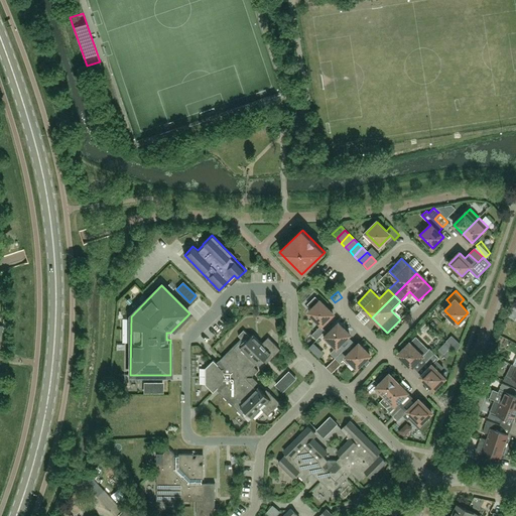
[(333,313),(320,300),(319,301),(315,297),(309,303),(309,305),(312,308),(309,311),(323,325),(333,313)]
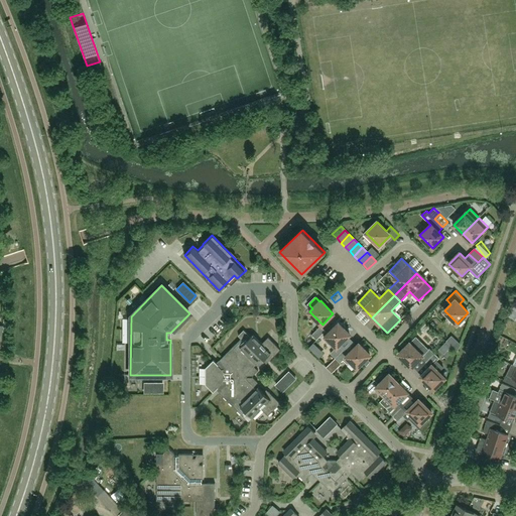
[(337,347),(331,353),(335,358),(344,350),(339,345),(350,335),(339,324),(326,336),(337,347)]
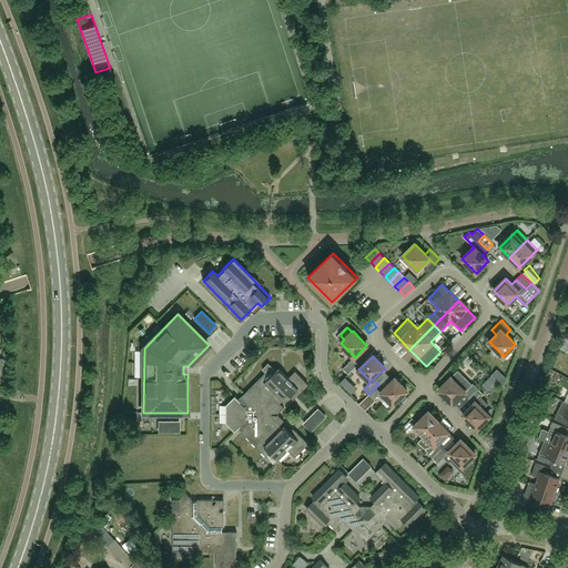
[(353,358),(343,368),(348,374),(358,364),(353,358)]
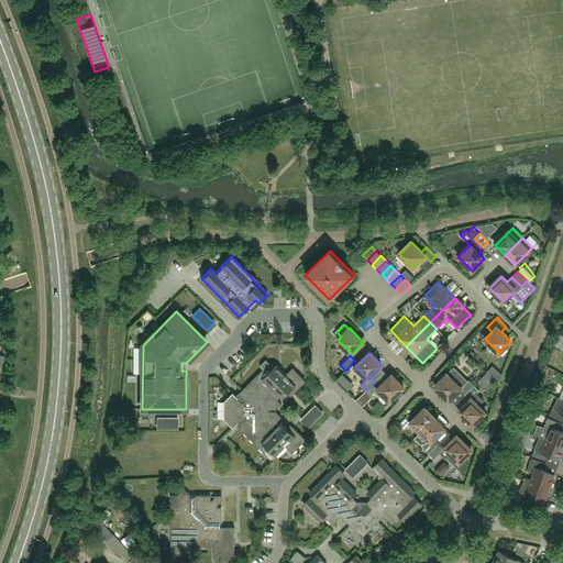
[(294,394),(307,382),(293,368),(286,375),(276,365),(274,367),(266,360),(261,365),(264,368),(240,393),(241,395),(238,398),(233,393),(224,401),(224,410),(276,410),(276,409),(282,404),(277,400),(280,397),(282,399),(290,390),(294,394)]
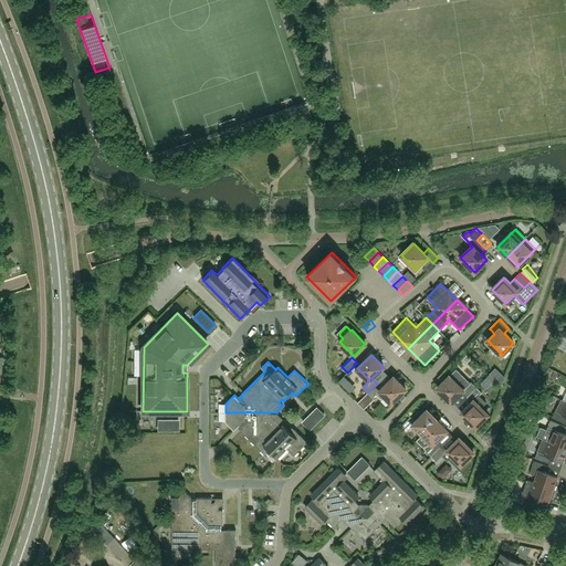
[(462,391),(467,397),(477,387),(471,383),(470,384),(456,369),(438,388),(451,402),(462,391)]
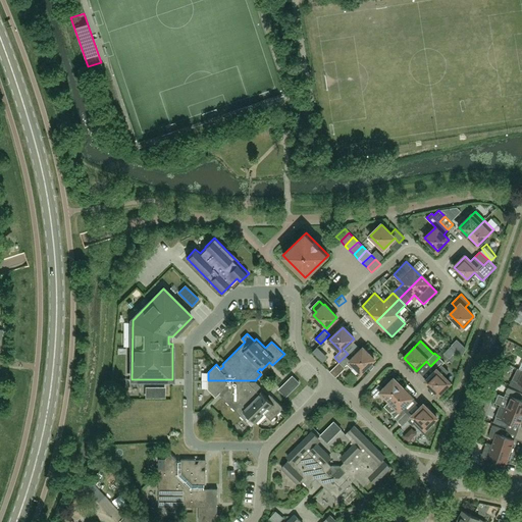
[(363,348),(353,358),(348,354),(338,362),(344,367),(347,364),(351,368),(352,368),(355,365),(361,372),(374,359),(363,348)]
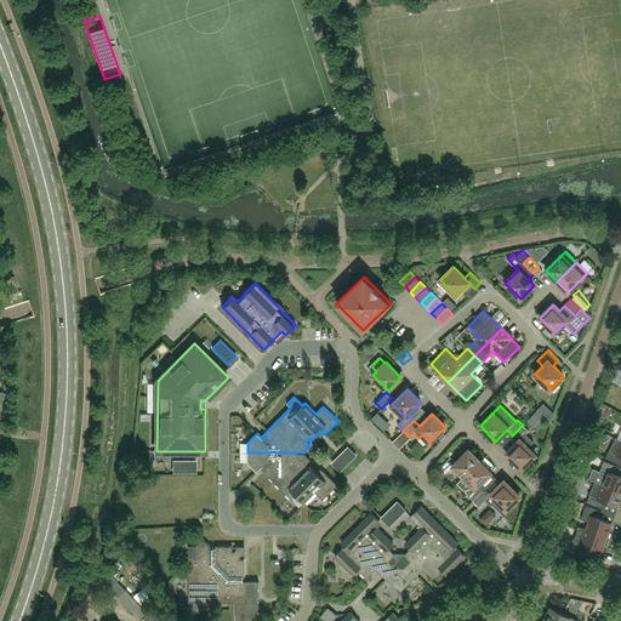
[(523,425),(512,436),(518,442),(507,453),(522,468),(535,455),(528,448),(534,443),(525,434),(529,431),(523,425)]
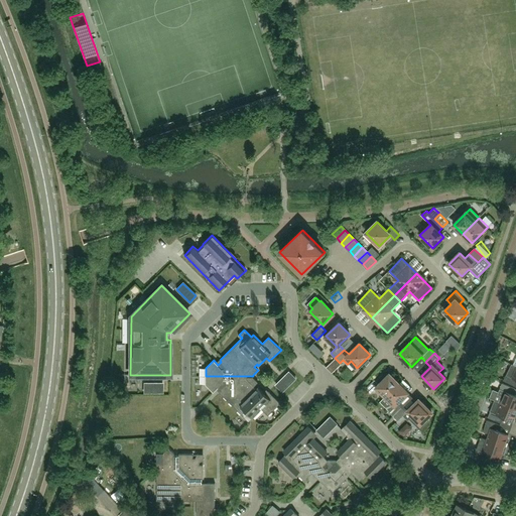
[(515,365),(513,365),(512,364),(503,380),(515,386),(515,365)]
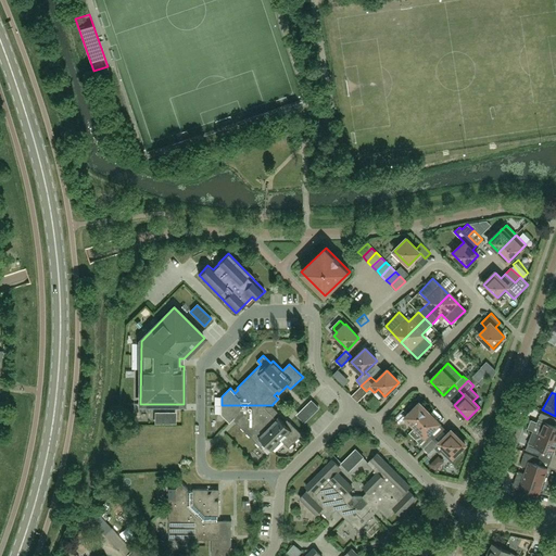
[(304,421),(318,407),(312,401),(298,415),(304,421)]
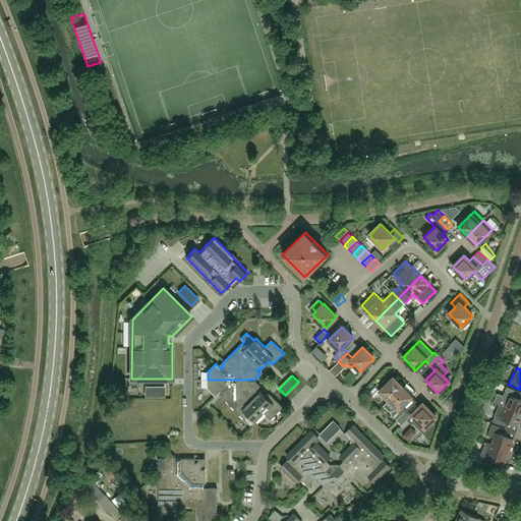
[(381,391),(389,400),(402,387),(393,378),(383,388),(378,384),(369,392),(374,397),(381,391)]
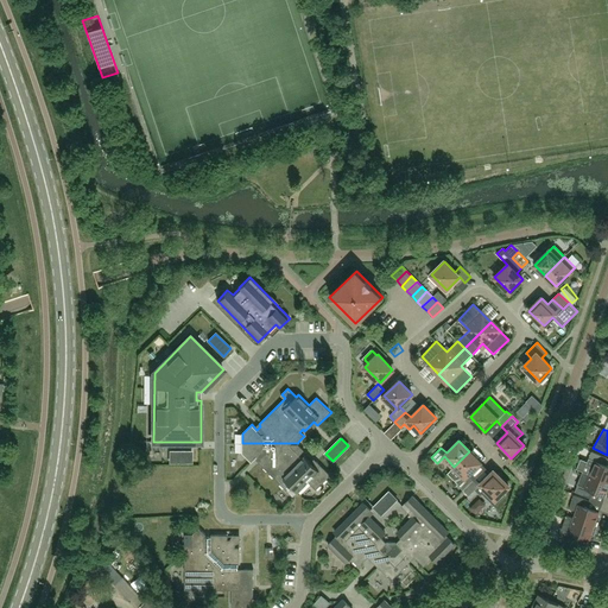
[(330,475),(317,461),(314,464),(304,456),(302,457),(299,455),(304,450),(298,444),(298,443),(242,443),(242,453),(252,462),(257,457),(260,461),(259,462),(293,498),(309,482),(316,489),(330,475)]
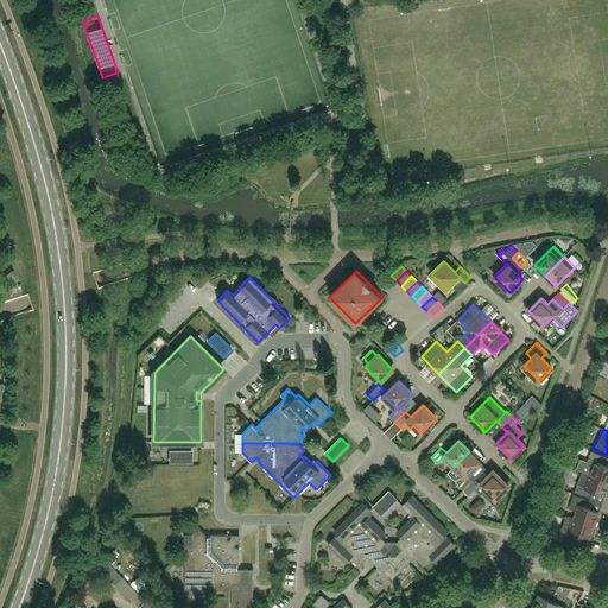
[(191,462),(191,451),(170,451),(170,462),(191,462)]
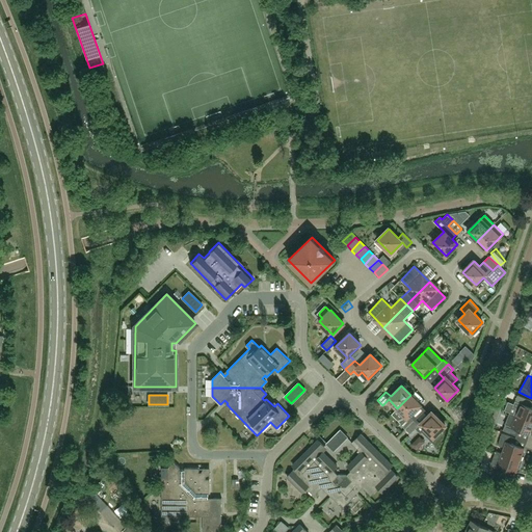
[(397,408),(392,414),(401,423),(400,424),(405,429),(415,420),(409,415),(420,404),(410,395),(397,408)]
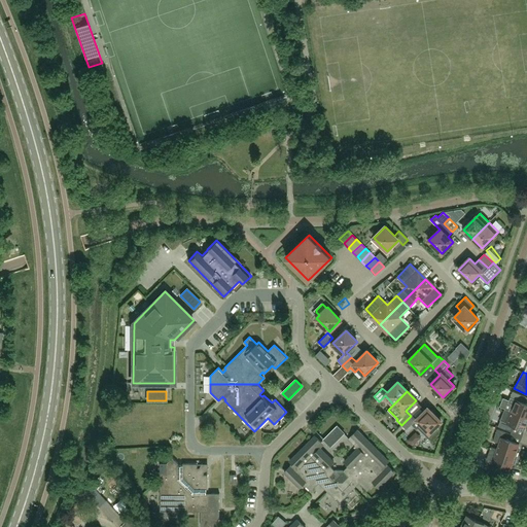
[(503,397),(500,407),(505,409),(512,412),(526,417),(526,403),(524,402),(526,397),(515,392),(513,391),(508,400),(503,397)]
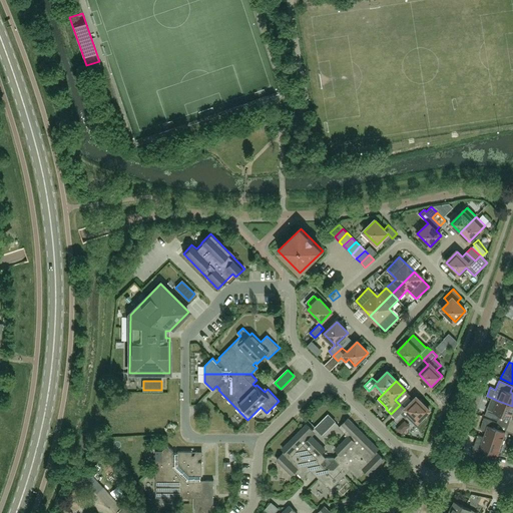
[(400,405),(391,414),(396,418),(401,413),(403,415),(407,417),(408,417),(410,419),(411,418),(418,425),(426,418),(424,416),(429,410),(416,397),(404,410),(400,405)]
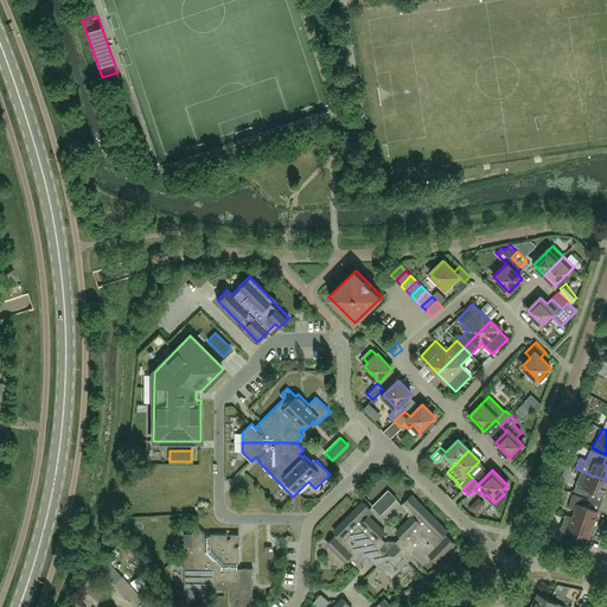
[(606,480),(589,474),(582,471),(574,491),(589,497),(592,491),(604,496),(605,493),(606,492),(606,491),(606,480)]
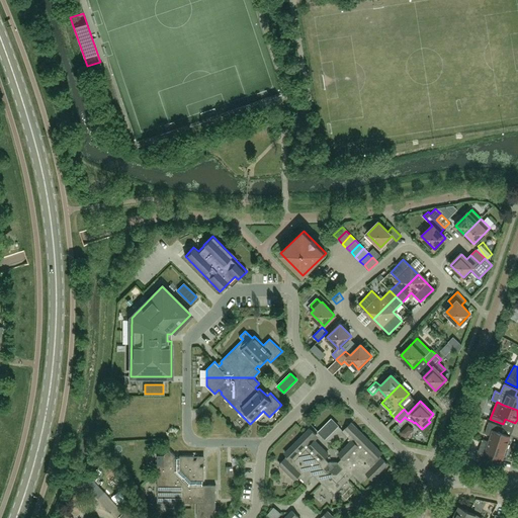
[(325,438),(338,426),(331,419),(319,432),(325,438)]
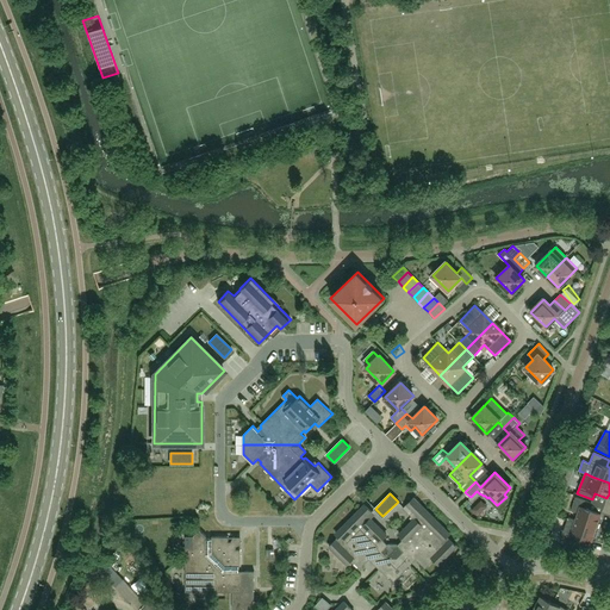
[(577,520),(598,528),(601,523),(601,522),(602,521),(602,520),(602,518),(601,517),(601,516),(601,515),(601,514),(589,509),(591,502),(576,497),(571,510),(578,512),(577,520)]
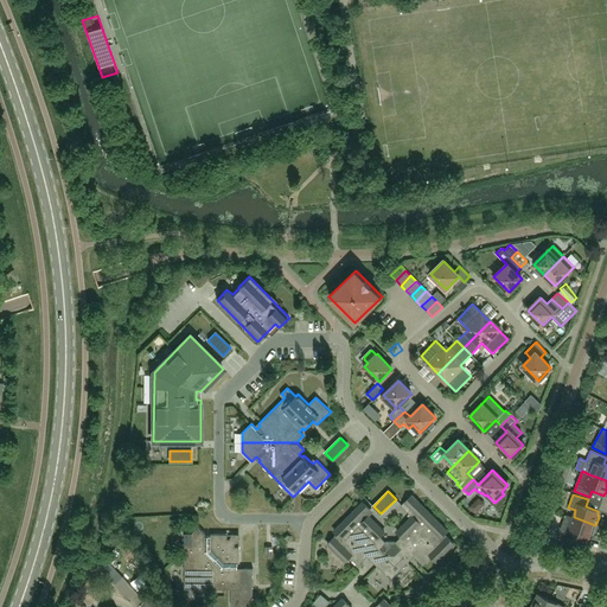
[(415,555),(422,562),(425,564),(432,557),(436,561),(454,543),(445,534),(448,531),(413,496),(402,506),(413,516),(397,531),(402,536),(396,542),(395,541),(391,541),(391,580),(415,555)]
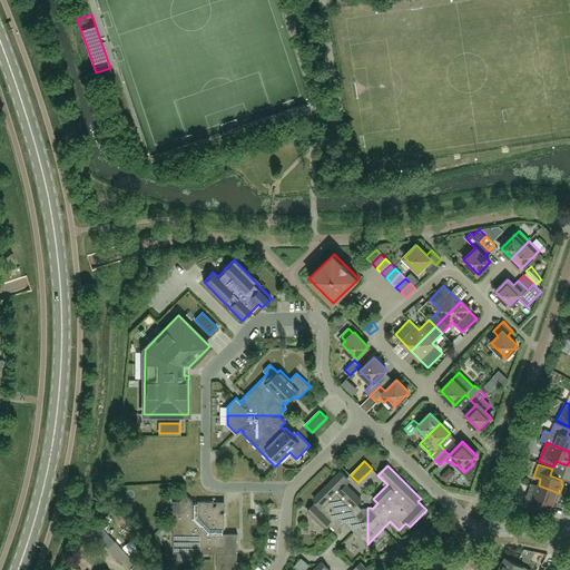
[(450,484),(459,473),(451,467),(442,478),(450,484)]
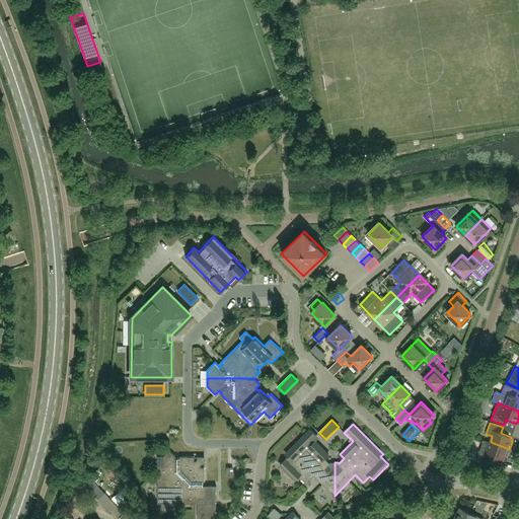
[(313,474),(335,496),(335,462),(330,462),(330,463),(325,458),(329,454),(315,441),(316,441),(316,437),(315,436),(316,436),(310,430),(286,454),(289,457),(280,465),(295,480),(299,476),(305,483),(313,474)]
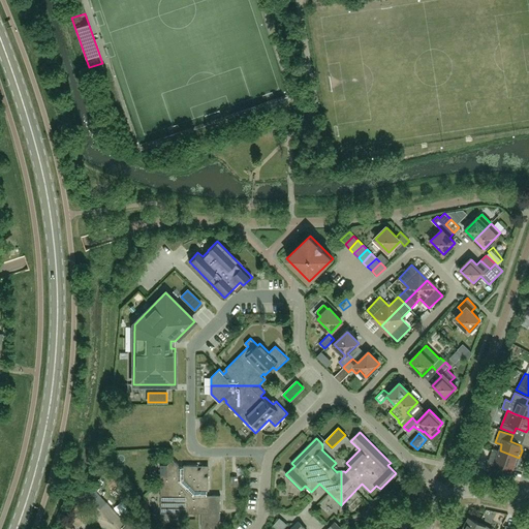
[(519,458),(500,450),(493,448),(486,468),(500,473),(502,465),(512,469),(514,467),(515,467),(516,466),(517,465),(517,464),(518,463),(518,462),(519,458)]
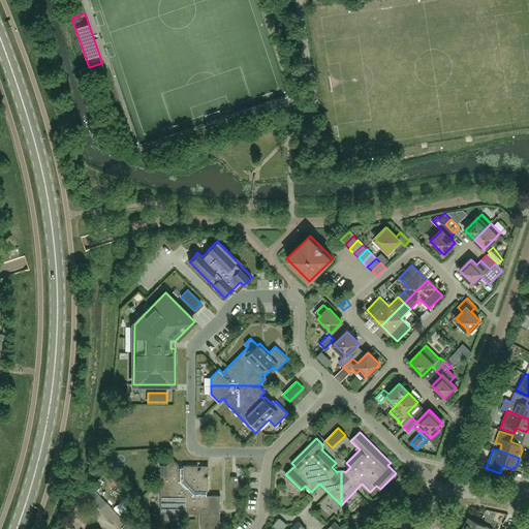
[(161,496),(161,507),(167,514),(179,514),(199,514),(201,514),(201,528),(220,528),(221,518),(221,516),(221,514),(221,501),(221,495),(215,495),(208,495),(208,491),(209,491),(209,479),(209,476),(205,476),(205,474),(200,470),(198,470),(198,465),(184,465),(184,467),(180,467),(180,465),(174,460),(167,465),(161,465),(161,475),(161,496)]
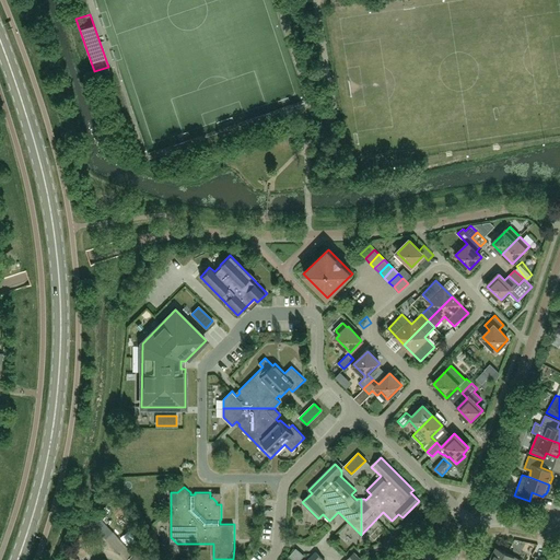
[(113,533),(107,538),(118,550),(115,552),(119,557),(124,553),(127,557),(131,552),(113,533)]
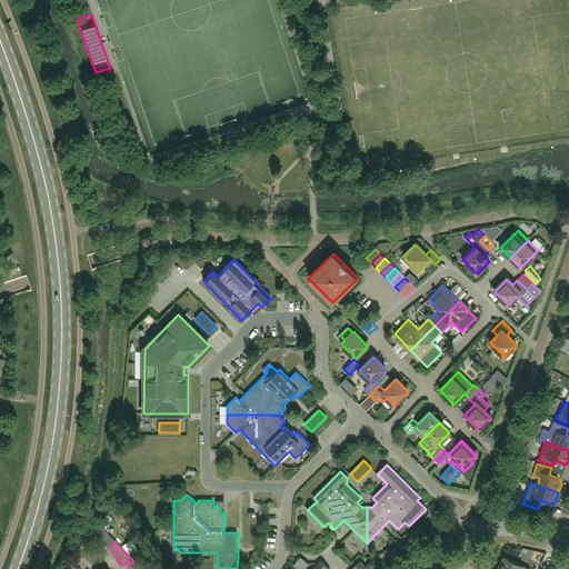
[(505,556),(499,568),(501,568),(529,568),(530,568),(522,565),(522,566),(505,556)]
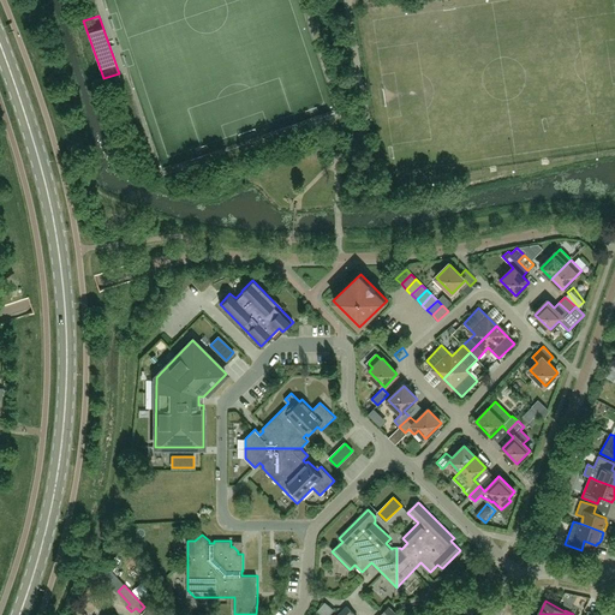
[(317,610),(322,614),(326,614),(332,609),(324,602),(317,610)]
